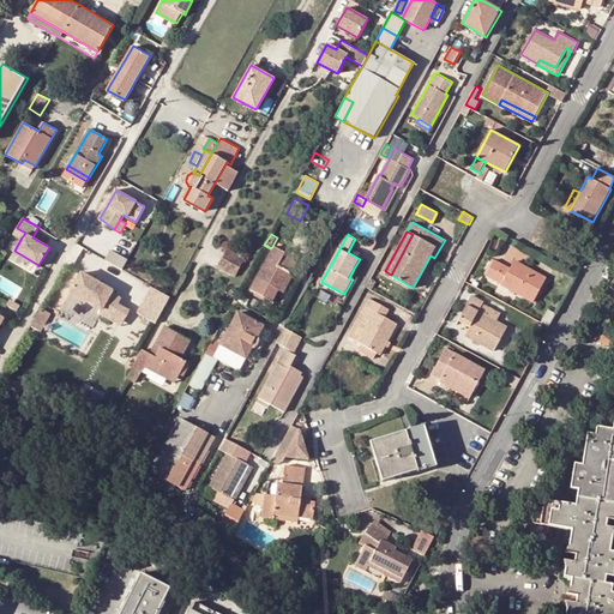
[(280,289),(289,272),(292,274),(299,259),(275,246),(251,289),(274,301),(280,289)]
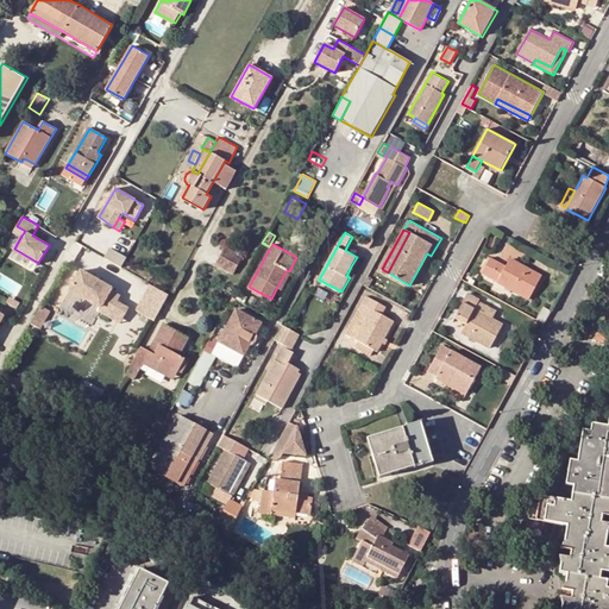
[(226,248),(220,257),(238,267),(243,257),(226,248)]
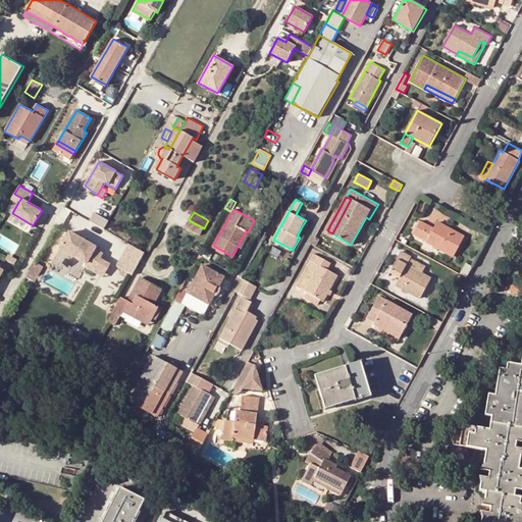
[(94,213),(90,220),(105,229),(109,221),(94,213)]
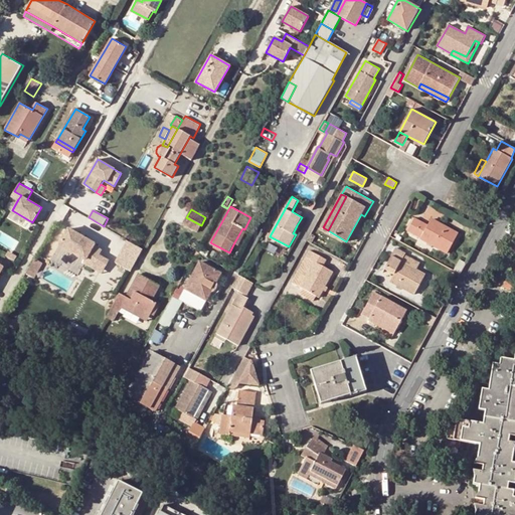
[(186,217),(182,224),(197,232),(201,225),(186,217)]
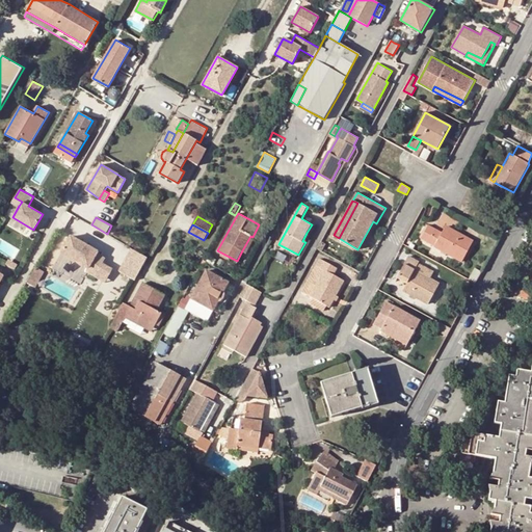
[(473,242),(446,227),(443,232),(429,224),(421,239),(462,261),(473,242)]
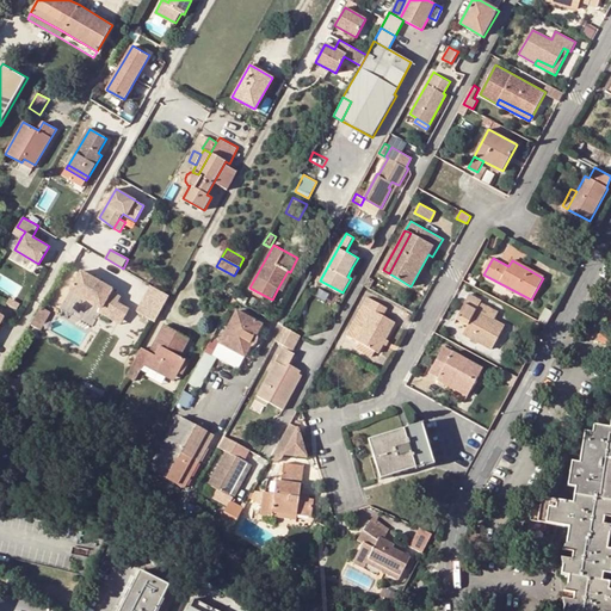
[(110,318),(118,303),(122,297),(111,291),(113,289),(81,271),(71,290),(102,308),(100,312),(110,318)]
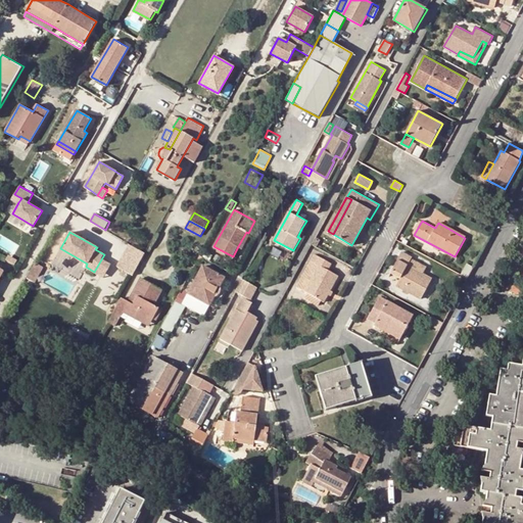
[(243,248),(250,235),(248,233),(246,232),(238,246),(243,248)]
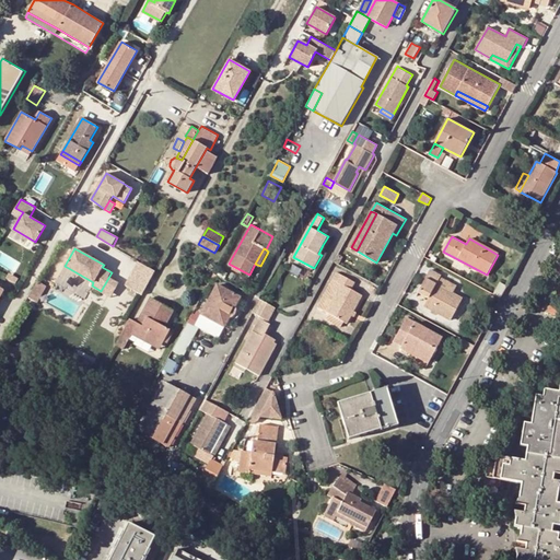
[(339,254),(335,261),(340,264),(343,257),(339,254)]
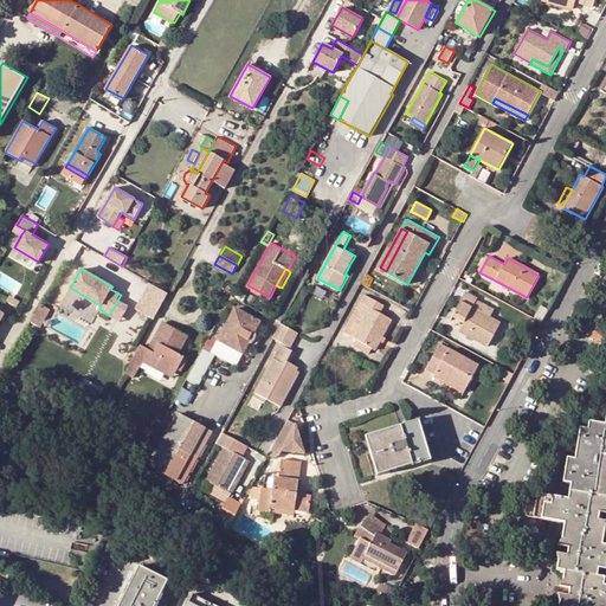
[(135,308),(155,318),(168,292),(149,282),(135,308)]
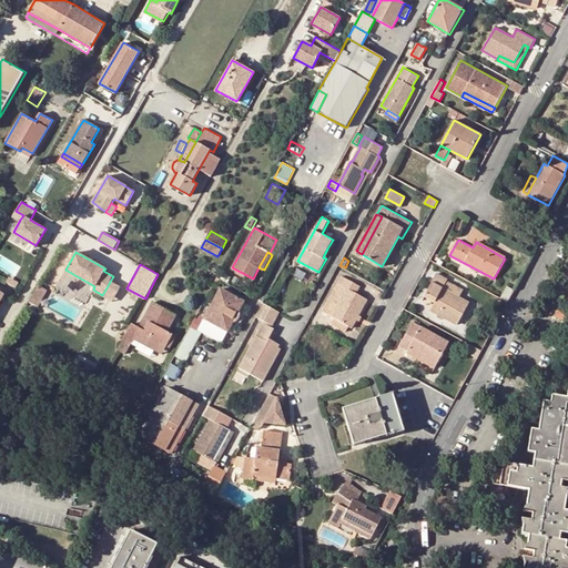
[(446,281),(448,277),(438,272),(425,296),(435,302),(430,310),(457,324),(468,303),(459,297),(443,288),(446,281)]
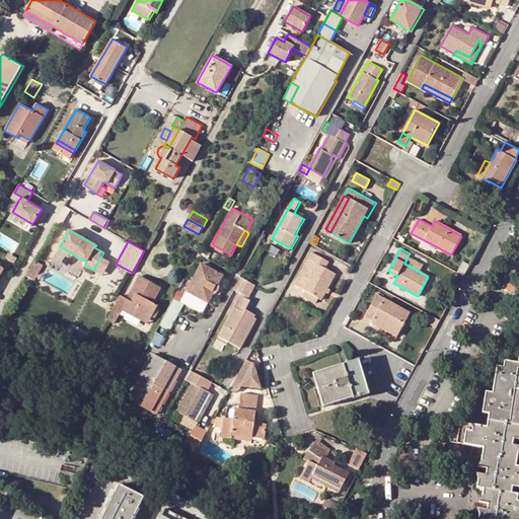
[(202,255),(209,260),(212,253),(205,249),(202,255)]
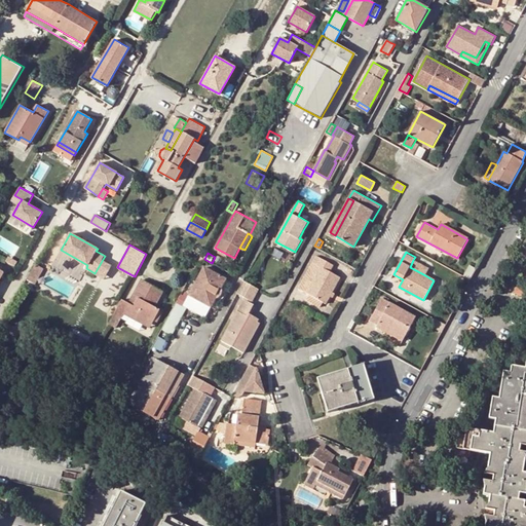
[(316,256),(312,262),(320,267),(306,291),(310,293),(306,300),(317,306),(321,299),(328,303),(341,277),(331,273),(335,266),(316,256)]
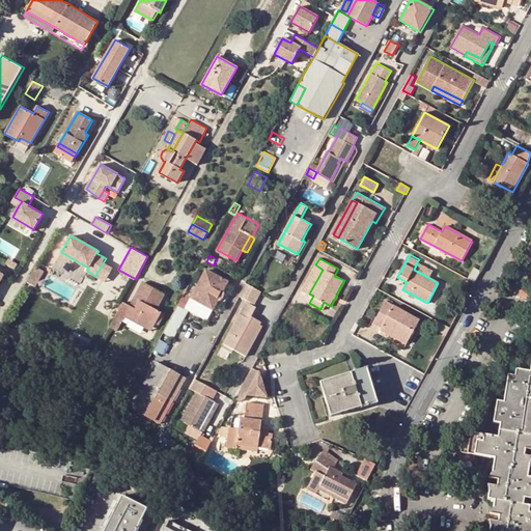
[(434,271),(417,262),(414,270),(429,278),(434,271)]
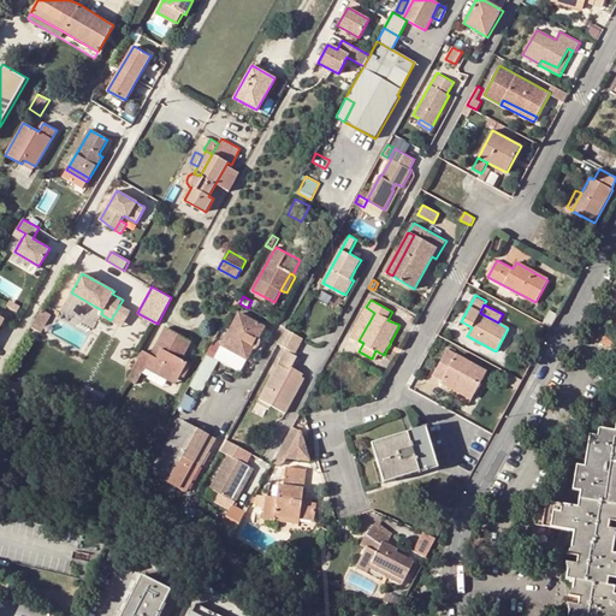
[(123,327),(131,312),(119,306),(111,320),(123,327)]
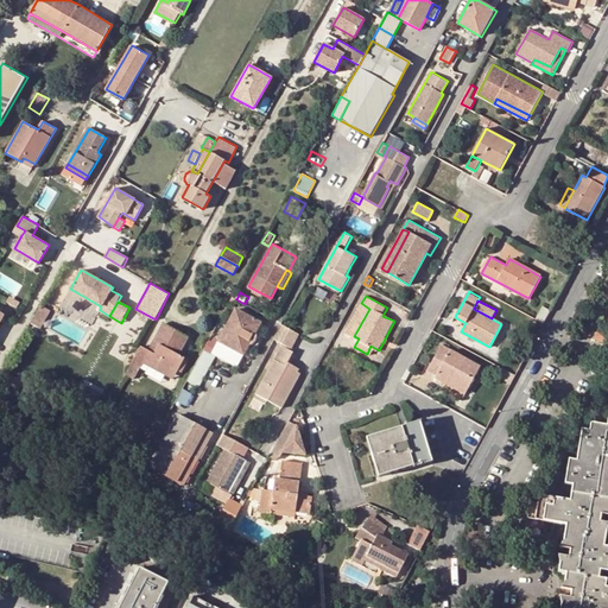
[(361,303),(346,331),(354,336),(369,309),(361,303)]
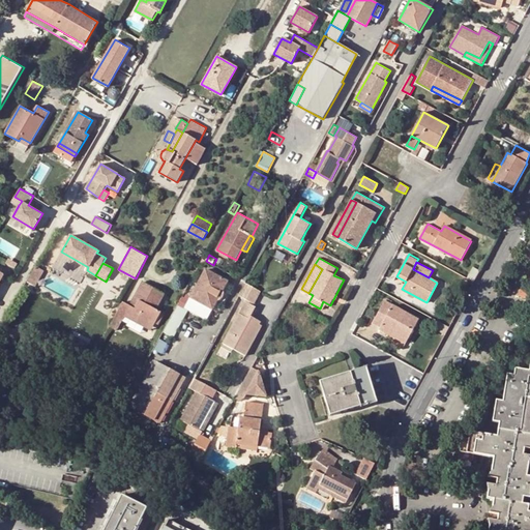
[(43,270),(36,266),(30,276),(37,281),(43,270)]
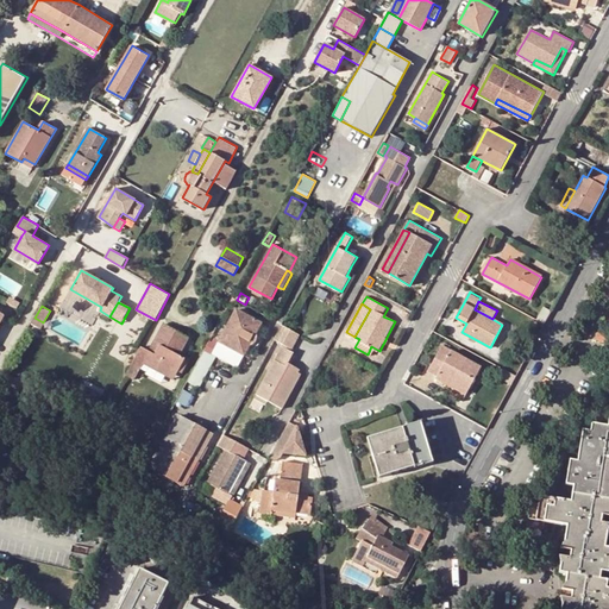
[(545,306),(538,320),(545,324),(552,311),(545,306)]
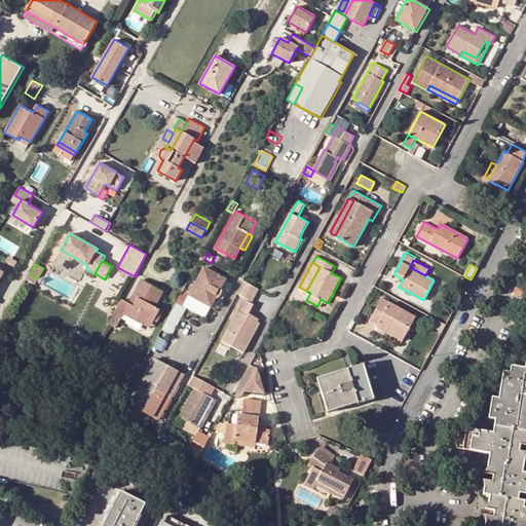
[(203,267),(187,297),(182,305),(187,308),(205,317),(216,299),(217,298),(219,297),(220,295),(221,293),(222,291),(222,289),(222,287),(226,278),(203,267)]
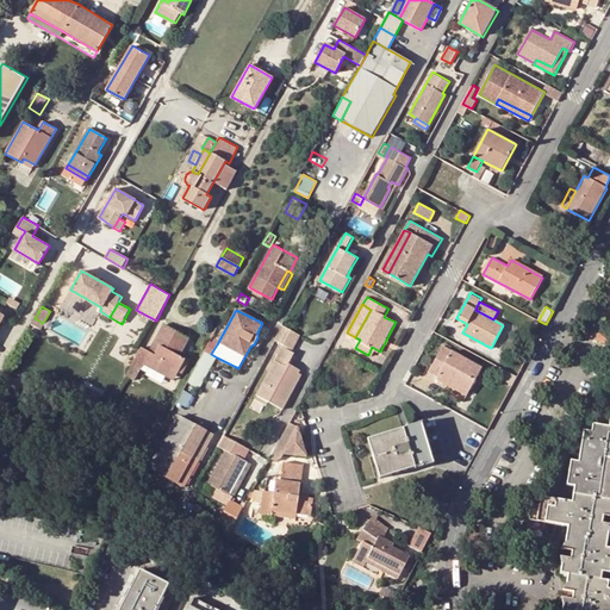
[(43,323),(35,318),(32,324),(41,329),(43,323)]
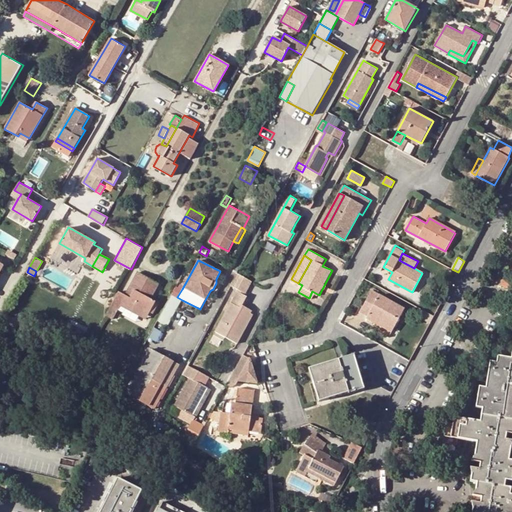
[(445,275),(451,278),(454,273),(447,270),(445,275)]
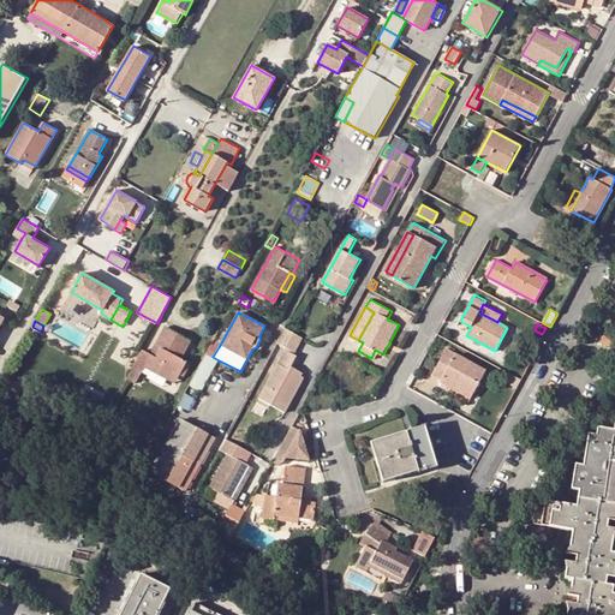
[(172,371),(179,375),(185,362),(179,359),(189,340),(165,327),(150,356),(142,351),(135,365),(131,370),(139,375),(143,366),(168,380),(172,371)]
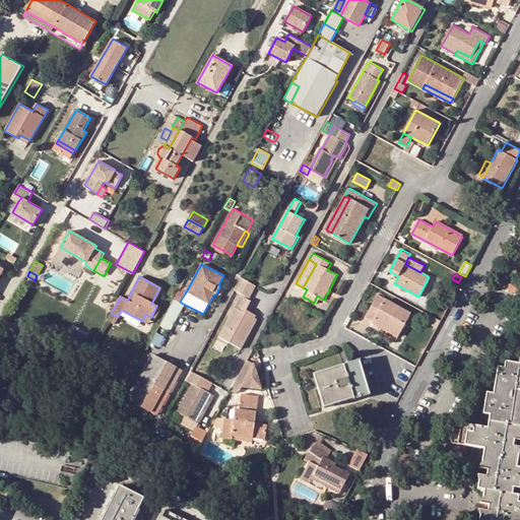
[(251,306),(253,301),(250,300),(257,285),(242,276),(242,277),(235,290),(243,296),(240,300),(250,306),(251,306)]
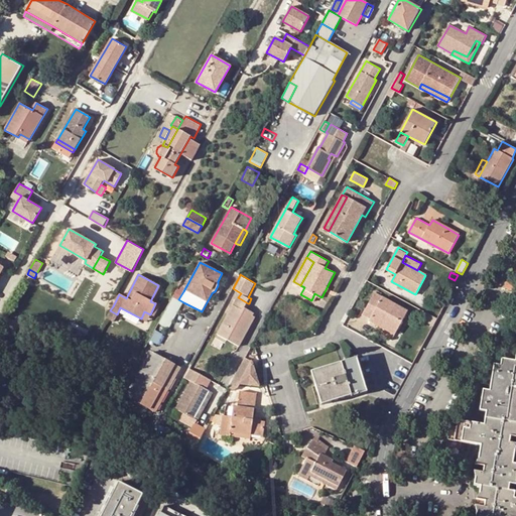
[(514,284),(511,278),(500,284),(503,291),(514,284)]
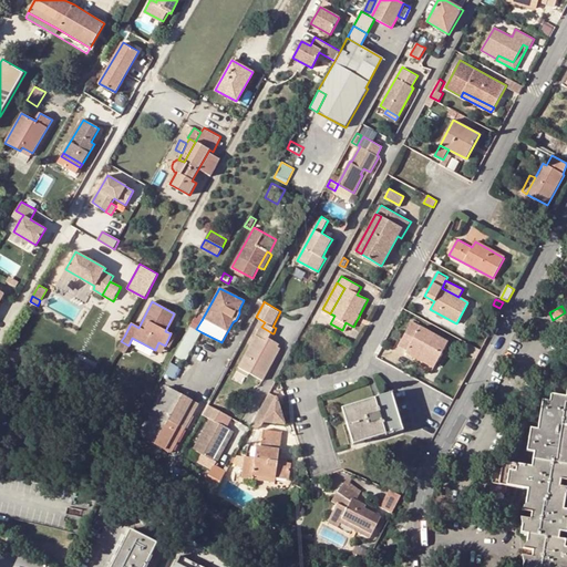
[(196,317),(189,326),(196,329),(202,320),(196,317)]
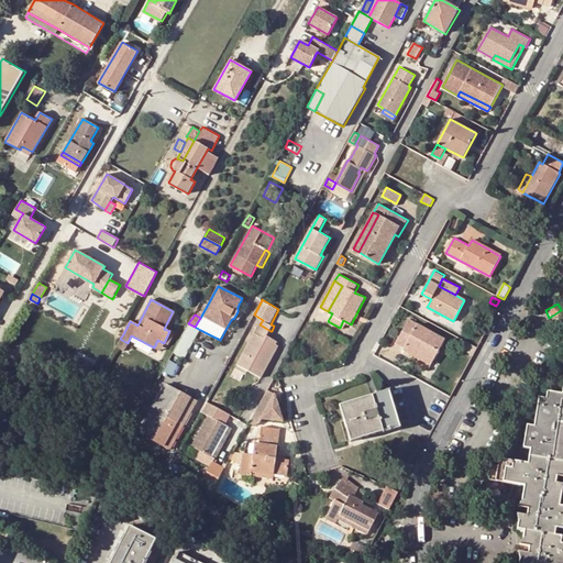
[(433,361),(444,340),(408,320),(396,343),(404,348),(406,345),(433,361)]
